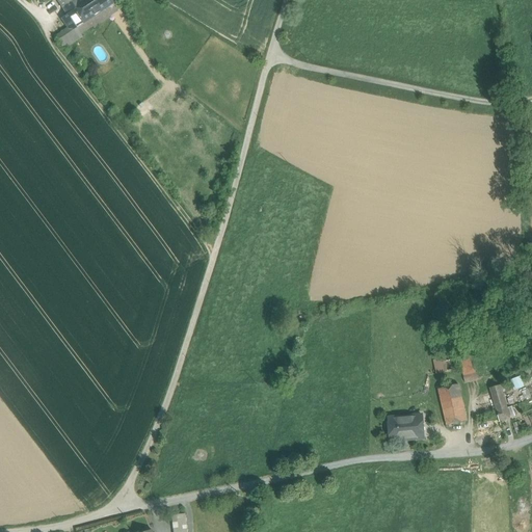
[(68,28),(71,32),(112,5),(113,4),(110,0),(55,0),(65,16),(61,19),(68,28)]
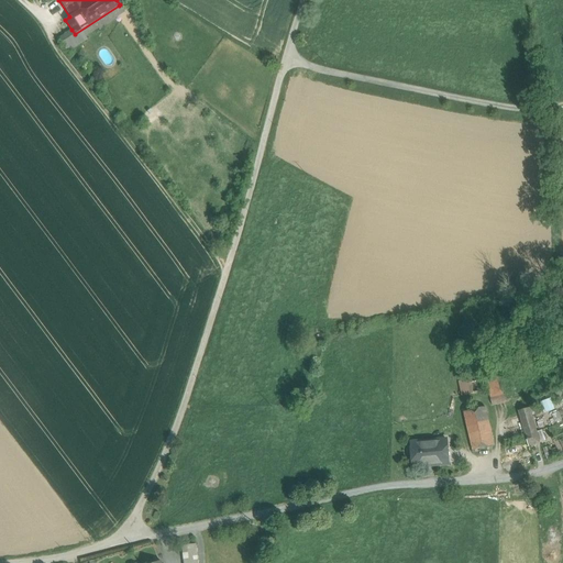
[(119,6),(75,34),(72,30),(65,34),(75,48),(86,40),(85,37),(98,29),(99,30),(123,12),(119,6)]
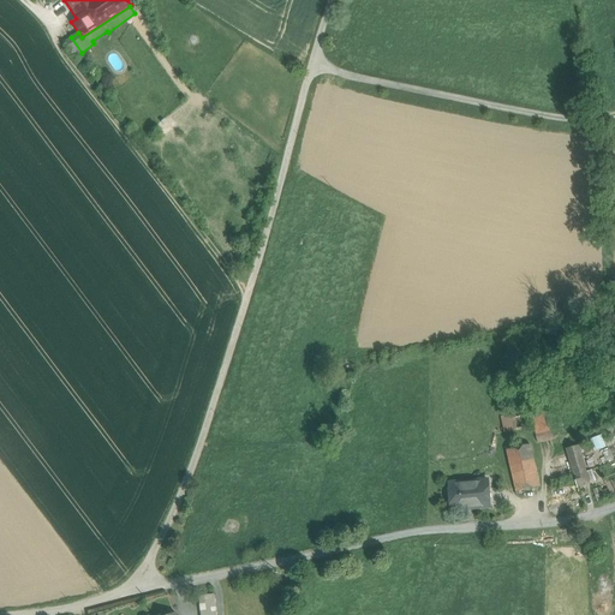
[(82,53),(71,37),(63,43),(73,58),(82,53)]
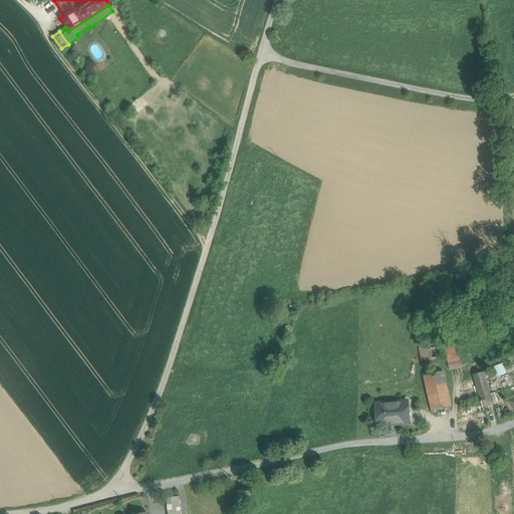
[(456,343),(444,346),(450,371),(462,368),(459,355),(456,343)]
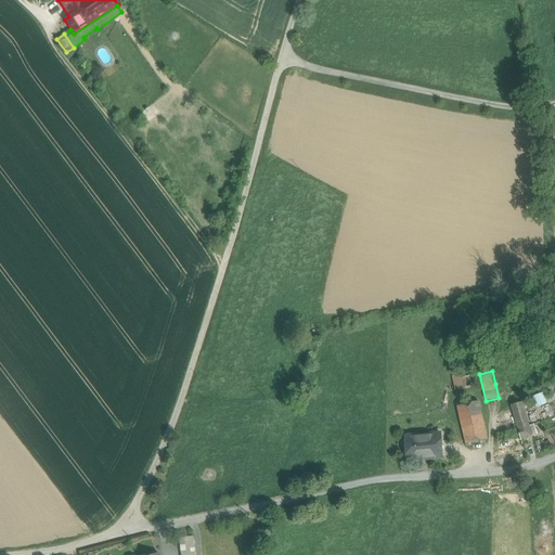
[(464,374),(452,376),(455,390),(479,385),(476,374),(465,376),(464,374)]
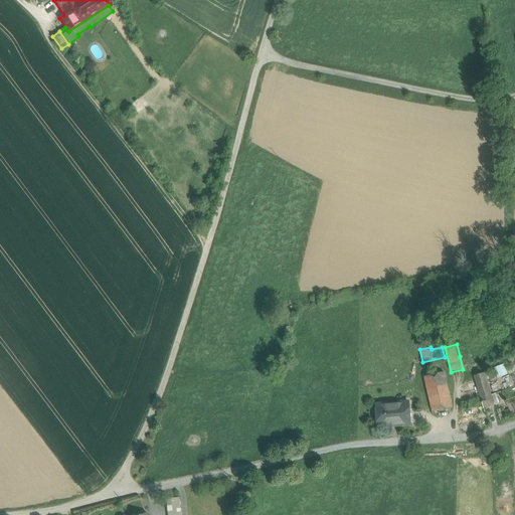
[(469,354),(460,356),(463,369),(472,366),(469,354)]
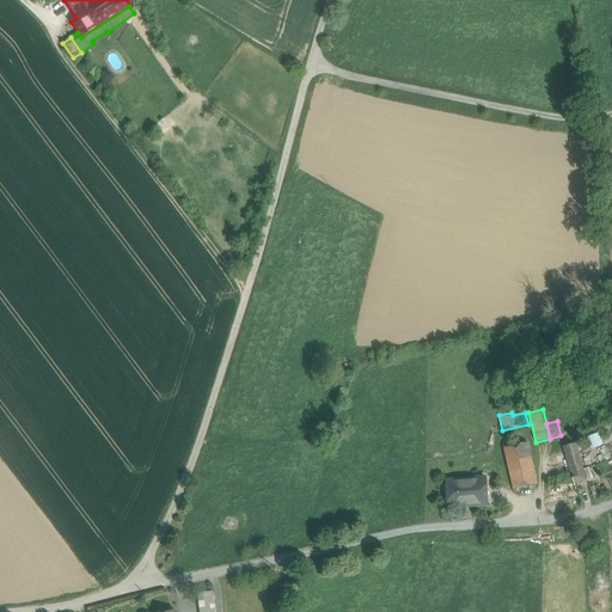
[(595,447),(604,445),(599,433),(591,436),(595,447)]
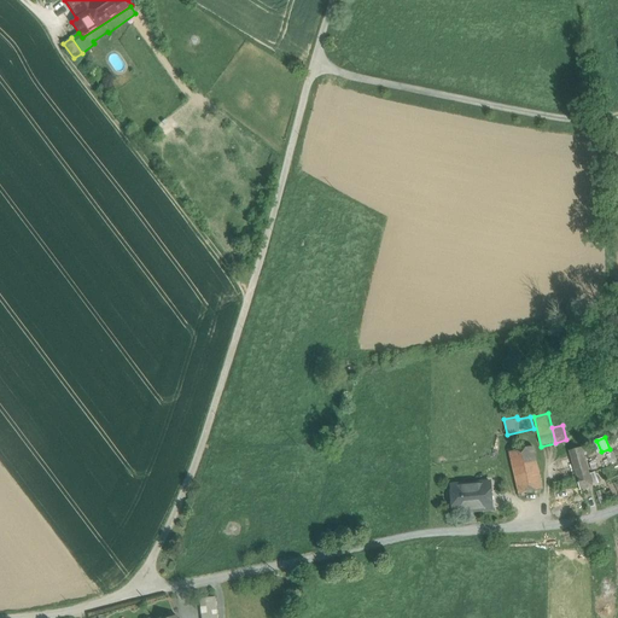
[(577,477),(581,490),(594,488),(583,448),(570,452),(576,473),(577,477)]
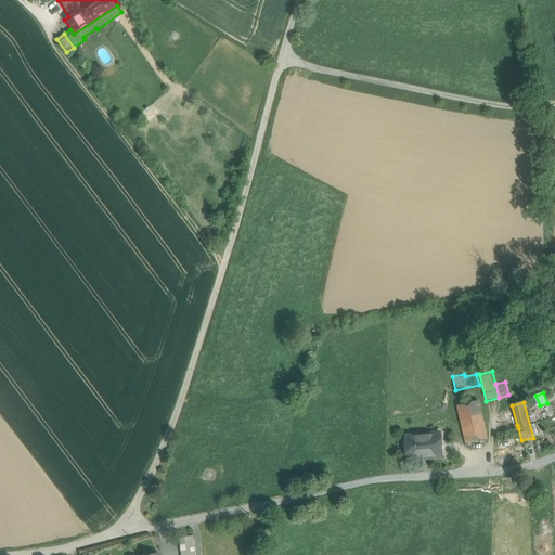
[(479,404),(457,409),(466,448),(487,443),(479,404)]
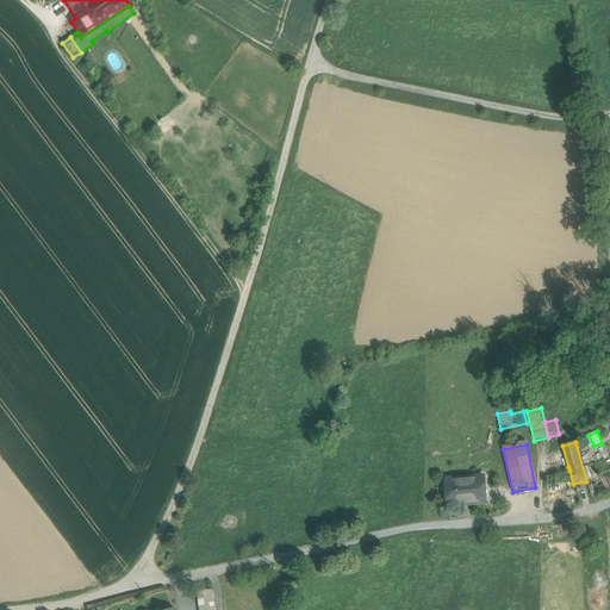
[(574,489),(573,484),(570,471),(564,472),(545,478),(549,496),(574,489)]
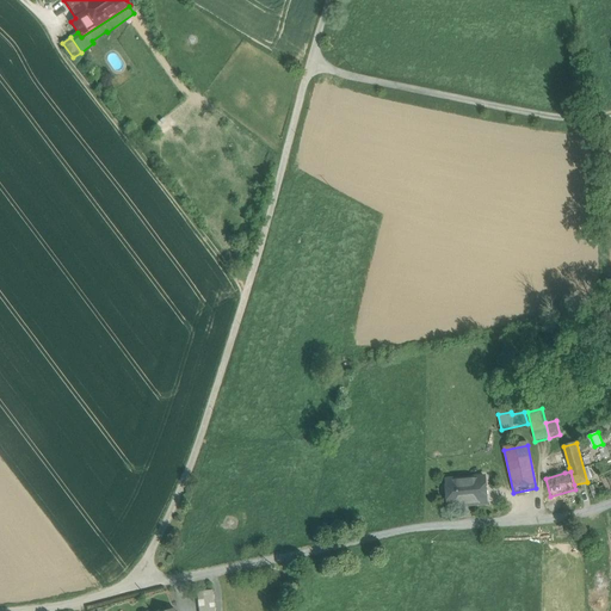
[(446,481),(449,507),(475,505),(474,491),(486,489),(485,477),(446,481)]
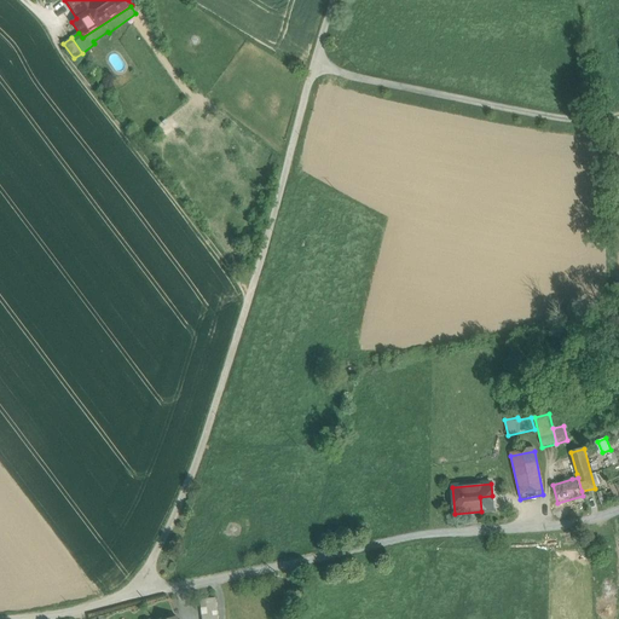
[(480,497),(481,512),(493,510),(492,496),(480,497)]
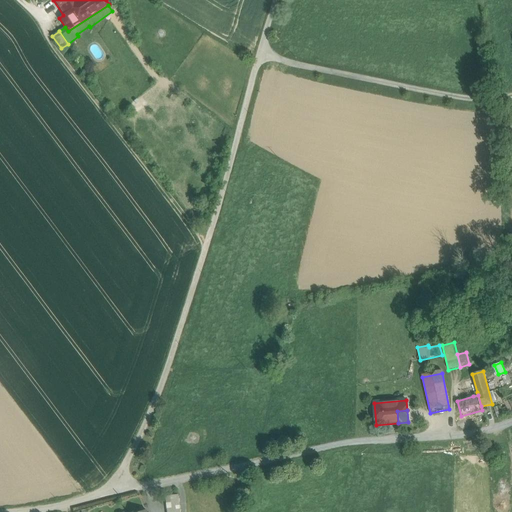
[(165,496),(166,511),(178,511),(177,494),(165,496)]
